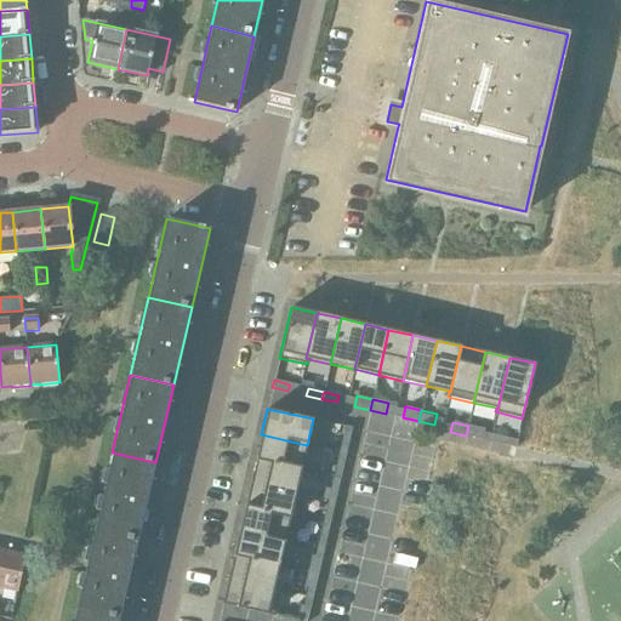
[(345,426),(341,442),(347,444),(351,428),(345,426)]
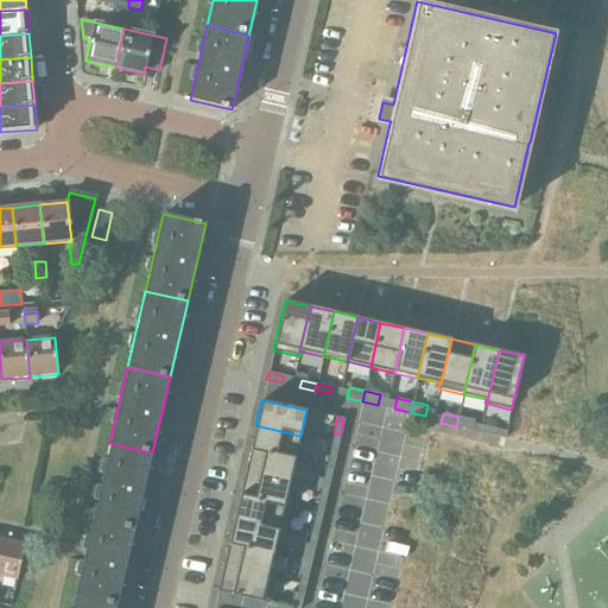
[(474,420),(458,417),(456,426),(472,430),(474,420)]
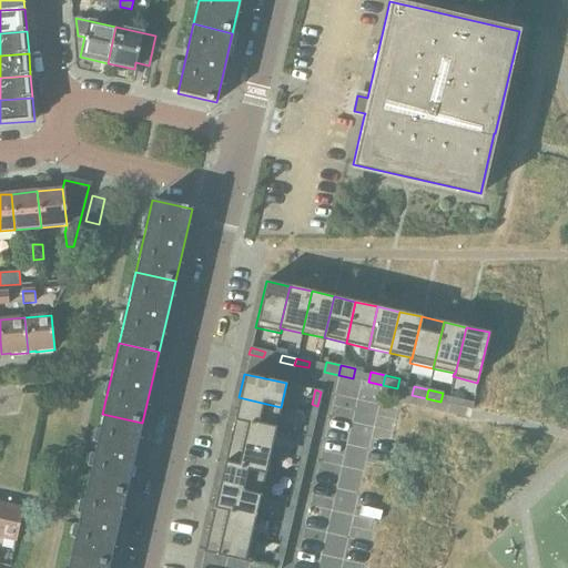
[(239,397),(234,419),(275,428),(281,407),(239,397)]
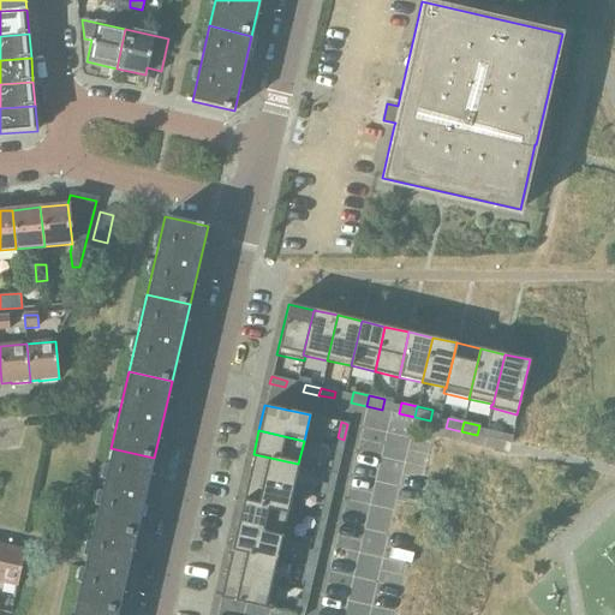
[(506,442),(511,443),(512,436),(496,433),(495,440),(506,442)]
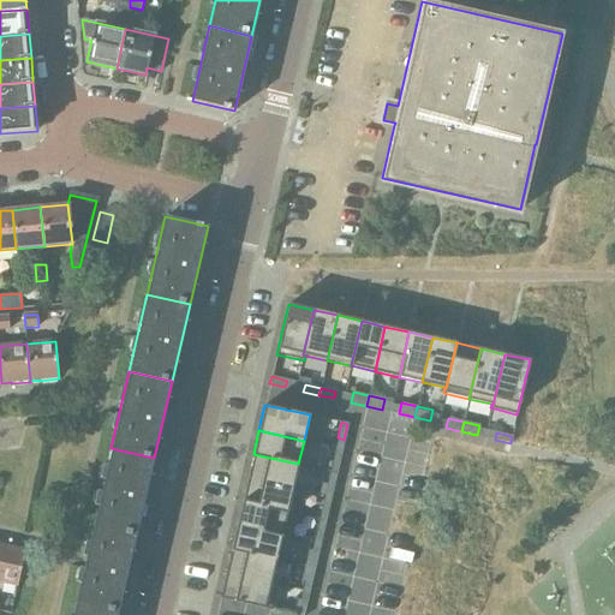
[(93,524),(136,535),(154,458),(111,448),(93,524)]
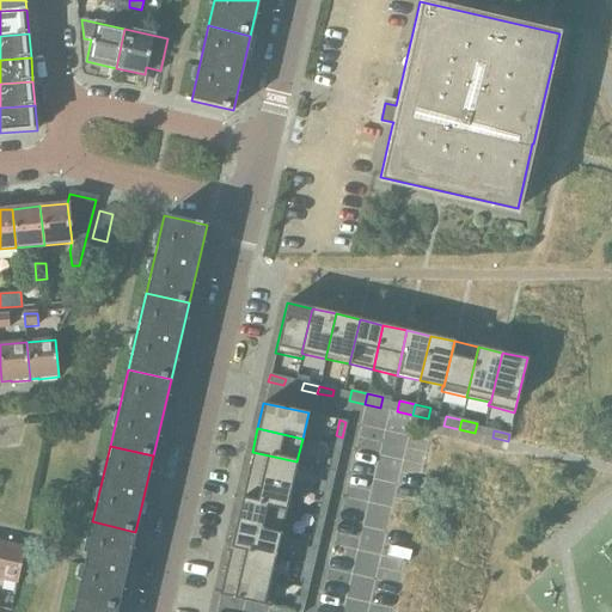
[(252,452),(246,476),(292,485),(292,484),(297,461),(252,452)]
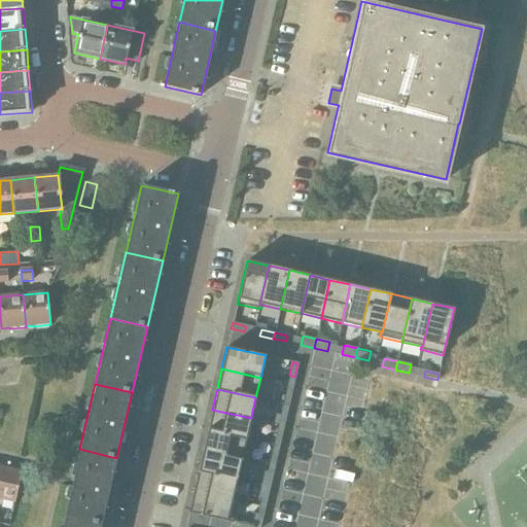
[(285,391),(282,403),(288,406),(291,392),(285,391)]
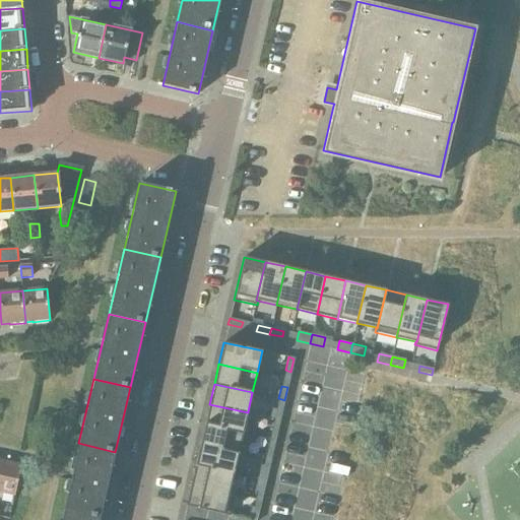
[(281,413),(284,400),(278,398),(275,411),(281,413)]
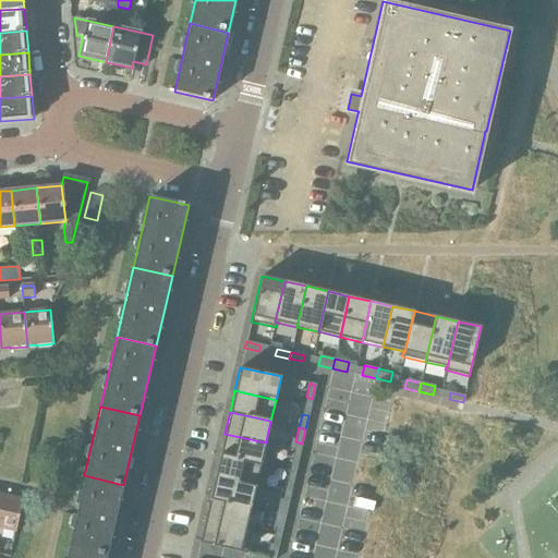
[(266,441),(266,443),(225,434),(220,456),(261,464),(261,466),(265,468),(271,443),(266,441)]
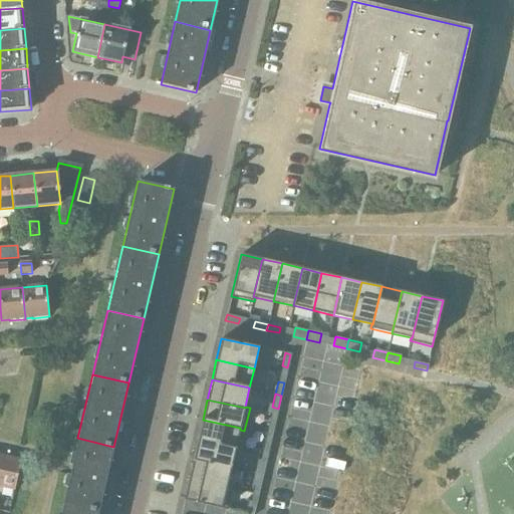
[(240,430),(240,428),(203,420),(198,439),(235,448),(240,430)]
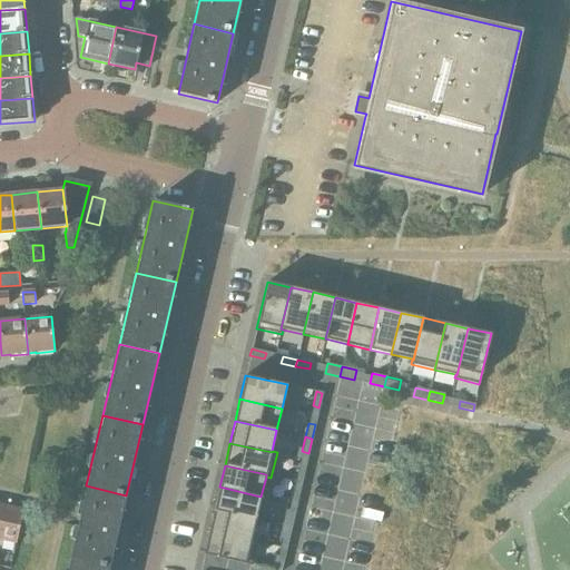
[(298,467),(295,481),(302,482),(305,469),(298,467)]
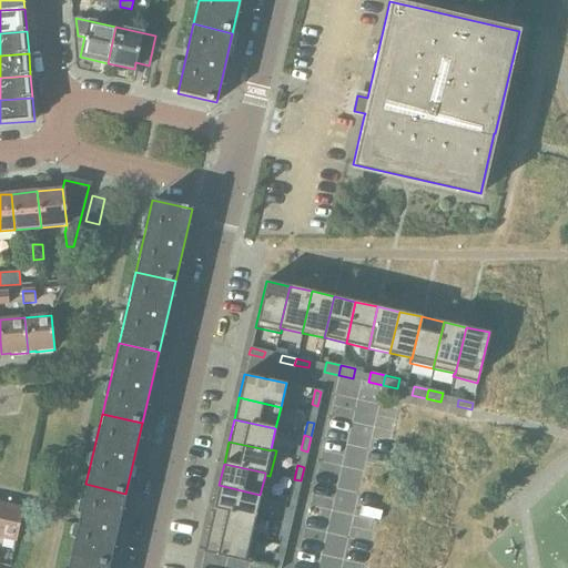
[(297,495),(301,480),(294,479),(291,494),(297,495)]
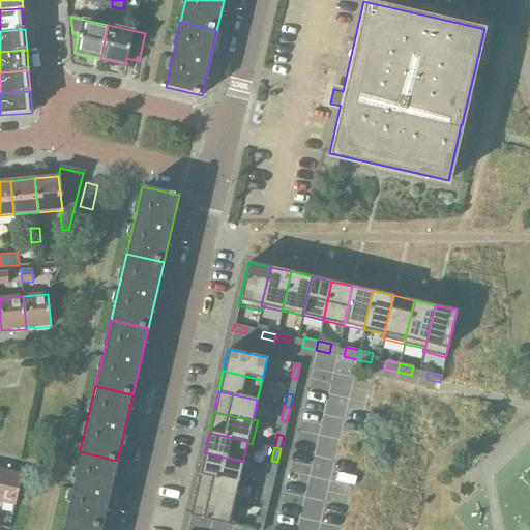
[(101,526),(117,461),(80,451),(64,517),(101,526)]
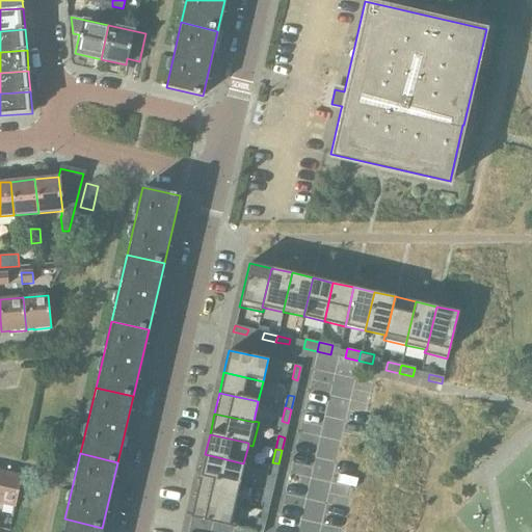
[(205,454),(200,475),(239,484),(243,463),(205,454)]
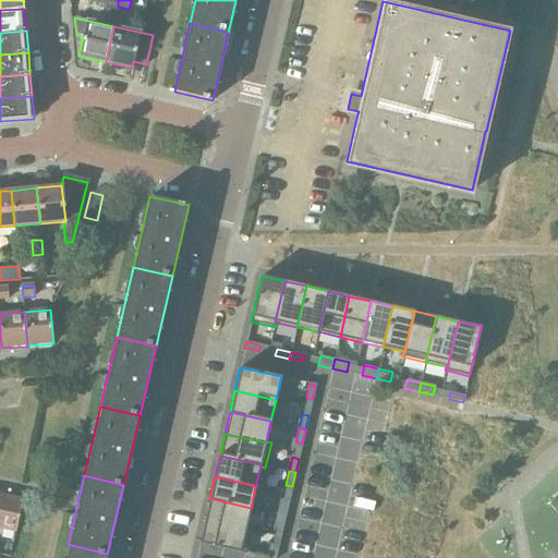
[(23,499),(7,496),(4,496),(0,495),(0,529),(15,533),(23,499)]
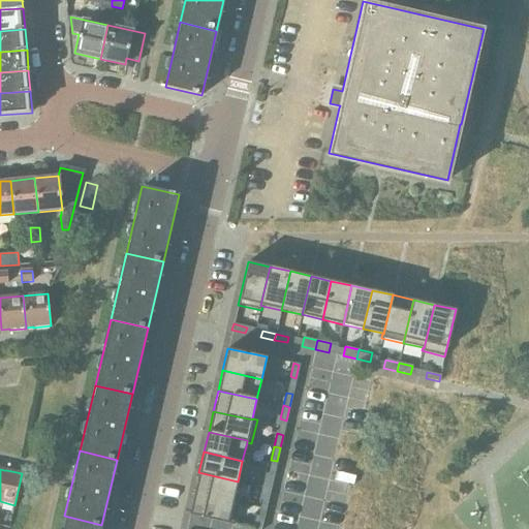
[(198,472),(194,493),(232,502),(234,500),(238,481),(198,472)]
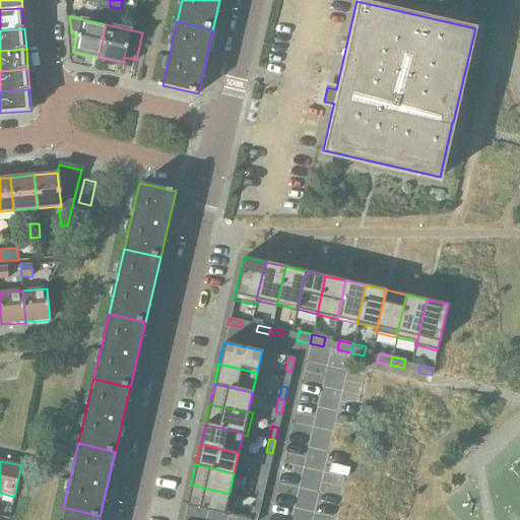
[(260,465),(257,478),(265,480),(268,467),(260,465)]
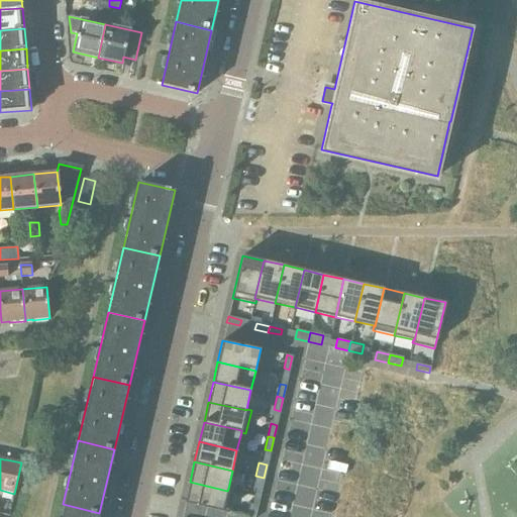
[(261,491),(264,478),(255,476),(252,489),(261,491)]
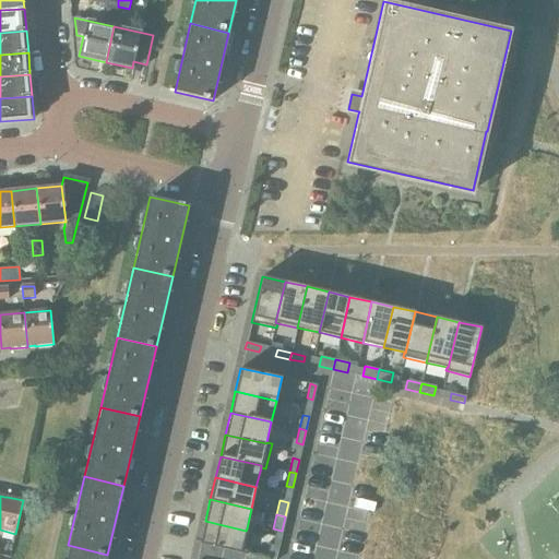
[(247,528),(246,531),(205,521),(200,544),(246,555),(251,531),(247,528)]
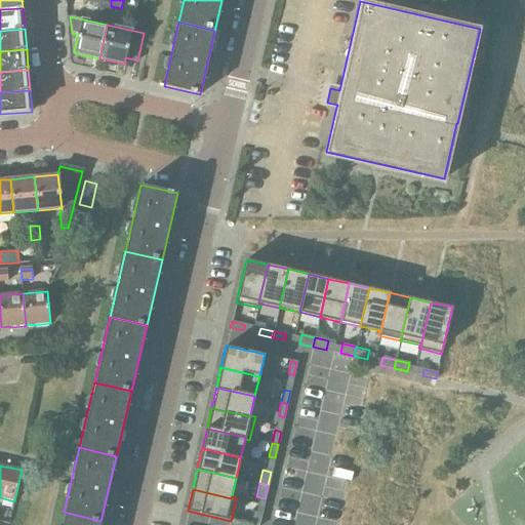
[(64,512),(59,524),(99,524),(101,521),(64,512)]
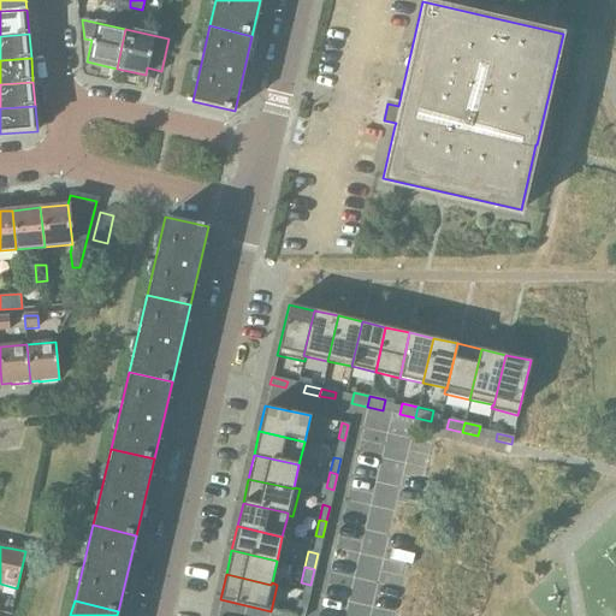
[(303,615),(307,603),(297,600),(292,615),(303,615)]
